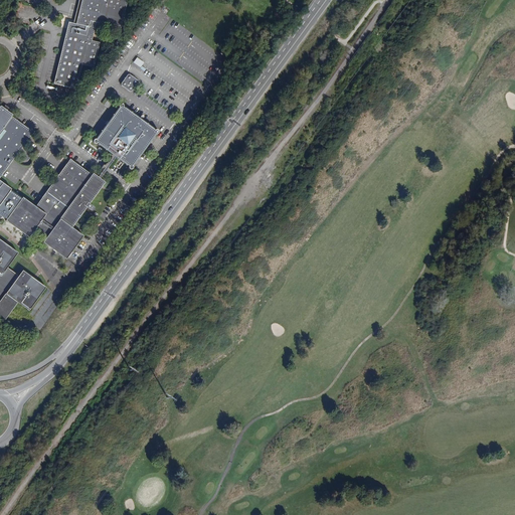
[(68,22),(55,84),(78,89),(83,65),(96,67),(101,42),(94,41),(98,23),(123,28),(129,0),(79,0),(75,23),(68,22)]
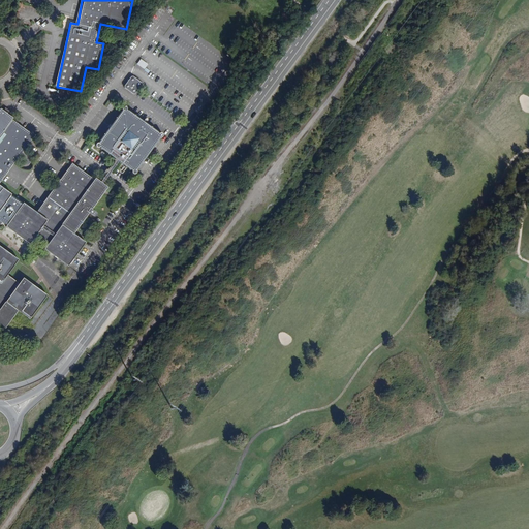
[(137,64),(145,69),(149,64),(142,59),(137,64)]
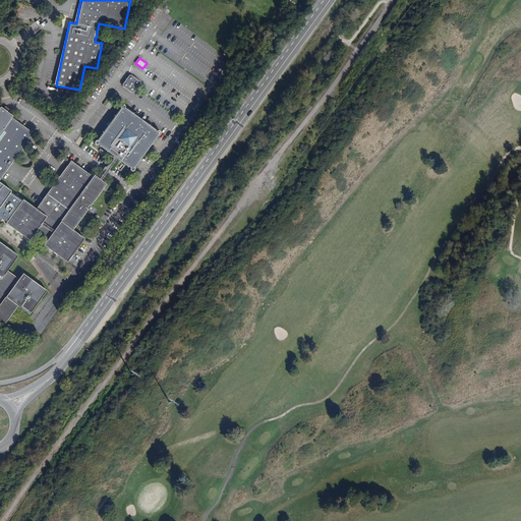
[(134,94),(141,82),(130,74),(123,87),(134,94)]
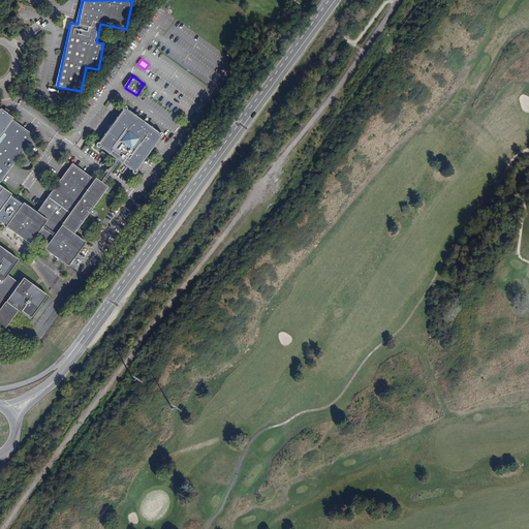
[(124,109),(99,148),(138,174),(164,133),(124,109)]
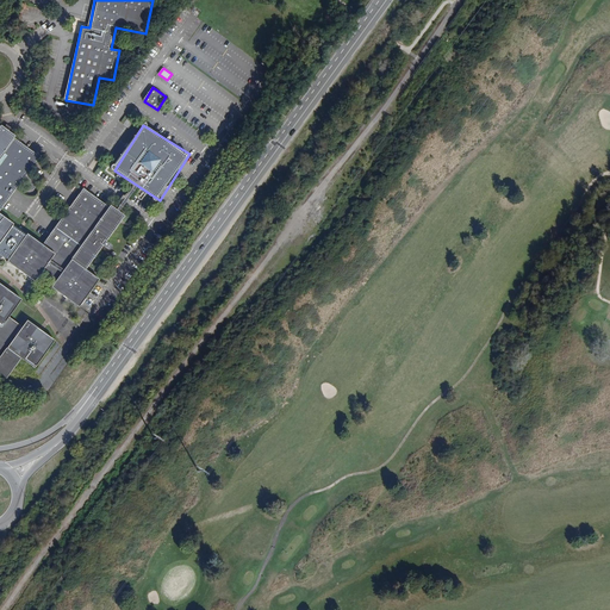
[(0,255),(41,280),(47,269),(58,281),(54,290),(83,307),(101,279),(89,272),(105,246),(125,259),(110,242),(126,216),(81,188),(47,246),(17,228),(4,213),(41,153),(0,129),(0,128),(0,255)]
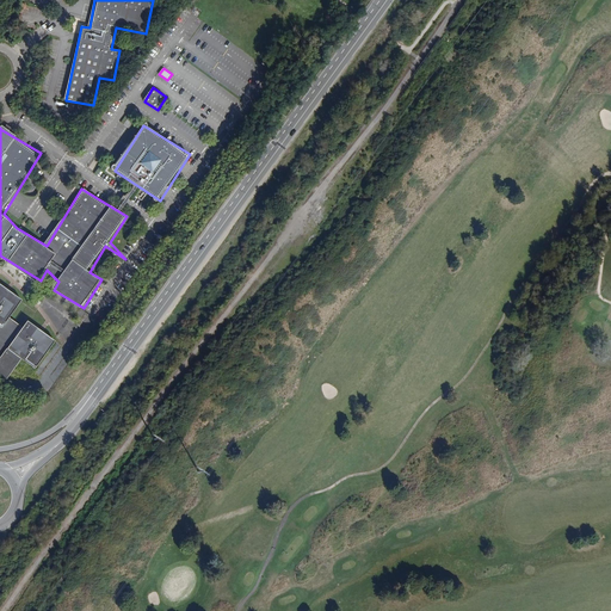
[(20,300),(0,284),(0,376),(5,381),(20,359),(34,369),(54,341),(26,321),(22,327),(8,318),(20,300)]
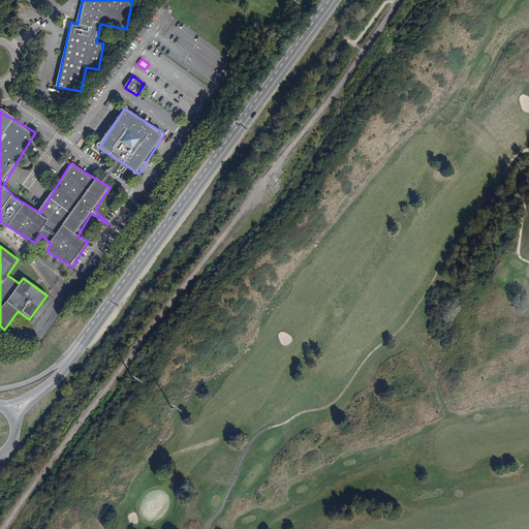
All buildings are outlined.
